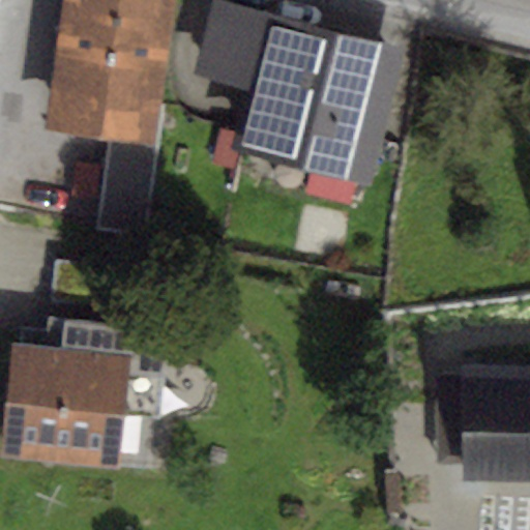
[(61,0),(45,128),(99,136),(155,144),(175,0),(61,0)]
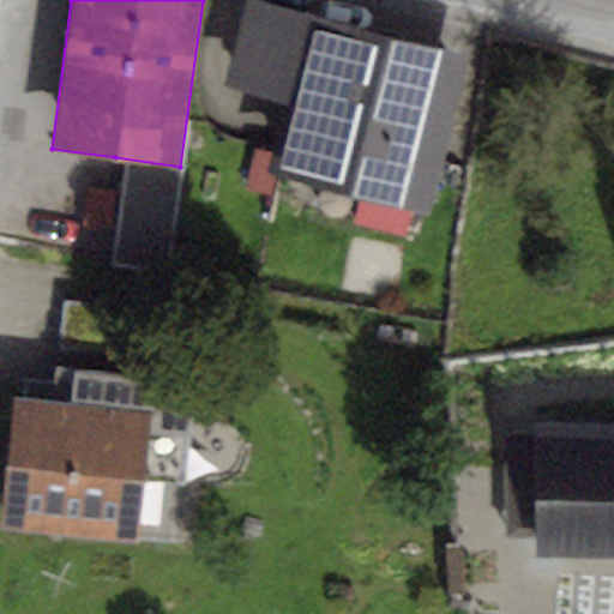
[(470,55),(260,0),(245,0),(222,86),(287,103),(268,173),(428,215),(470,55)]
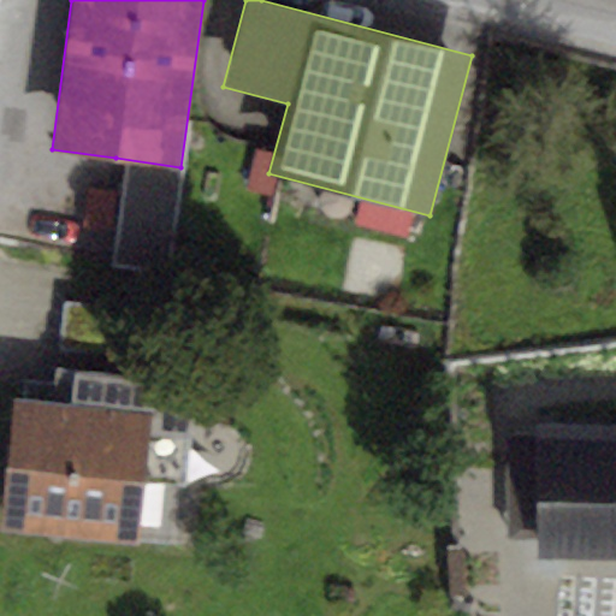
[(154,311),(64,302),(59,351),(149,360),(154,311)]
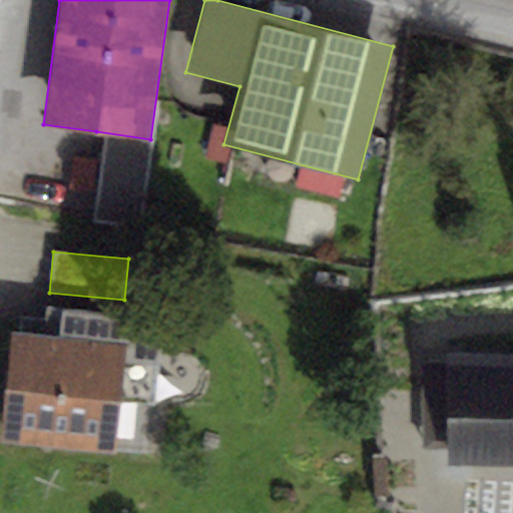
[(58,334),(11,330),(0,436),(0,443),(113,455),(118,402),(153,406),(162,317),(61,307),(58,334)]
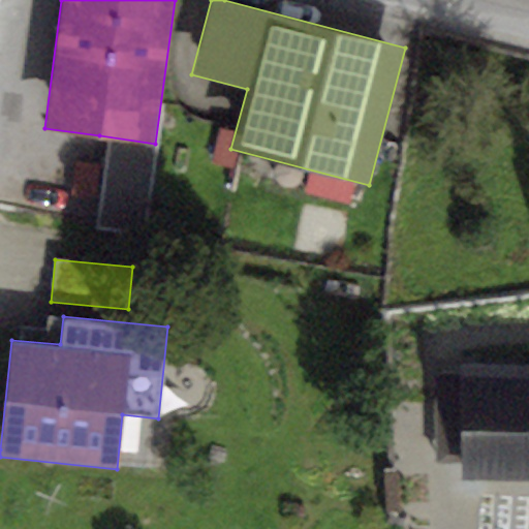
[(528,344),(466,344),(466,364),(437,364),(437,456),(461,456),(461,466),(528,466),(528,344)]
